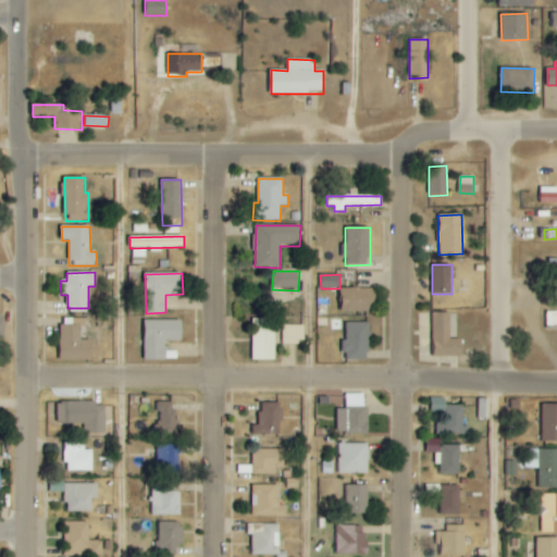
[(372,311),(372,288),(342,288),(342,312),(372,311)]
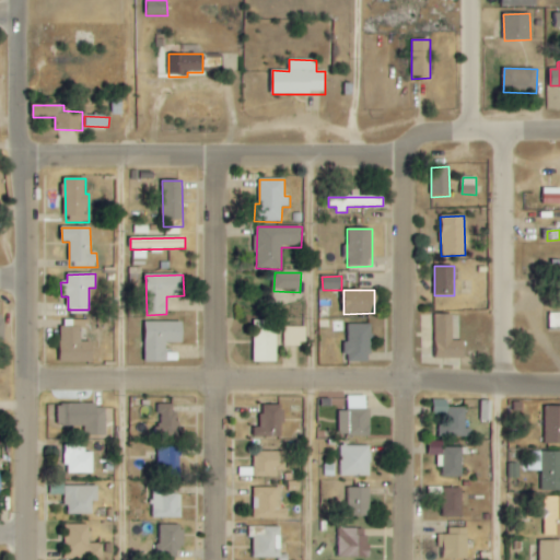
[(559,313),(548,314),(549,329),(559,328),(559,313)]
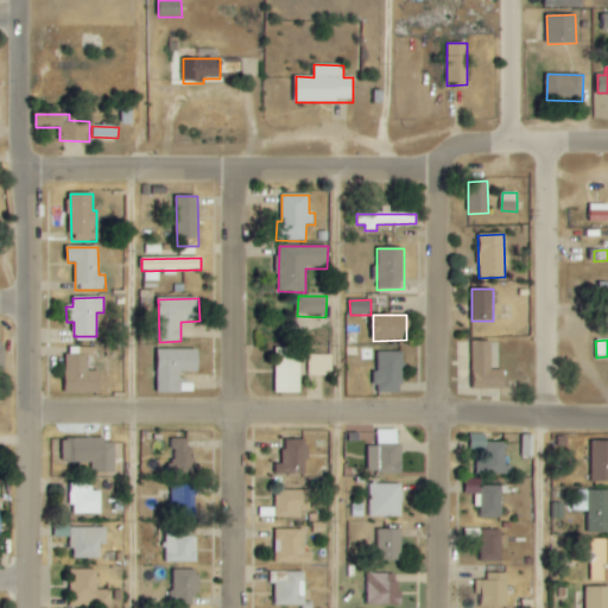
[(491,342),(473,342),(473,390),(505,390),(505,372),(492,372),(491,342)]
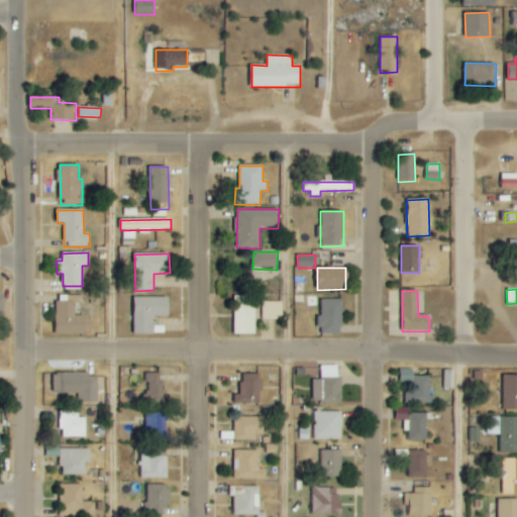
[(82,295),(57,296),(58,335),(86,334),(86,316),(76,317),(76,302),(82,302),(82,295)]
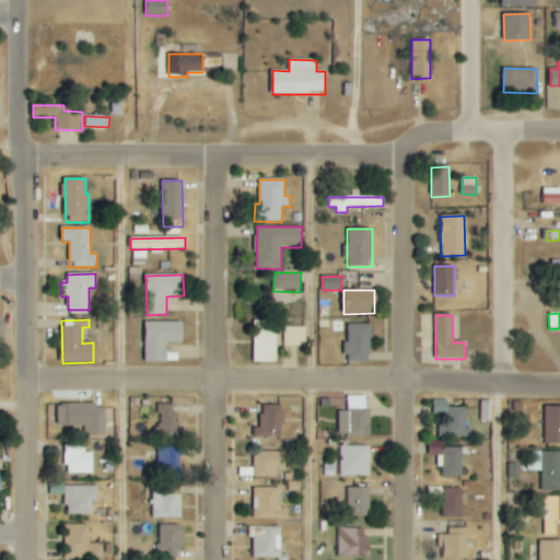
[(146,362),(167,362),(166,343),(184,342),(184,322),(146,323),(146,362)]
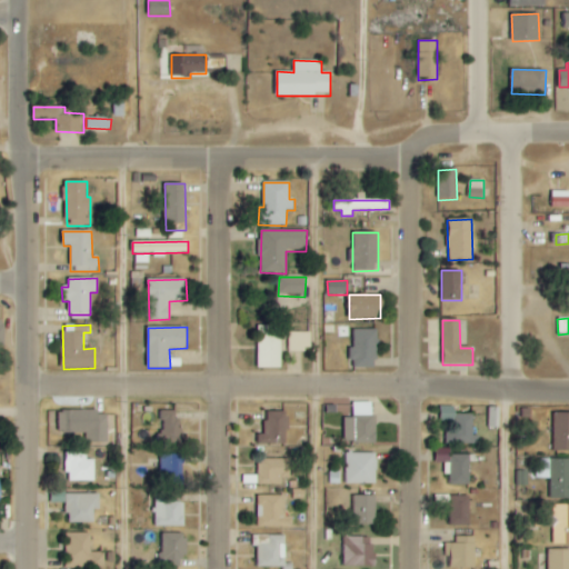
[(281,327),(258,327),(259,369),(281,368),(281,327)]
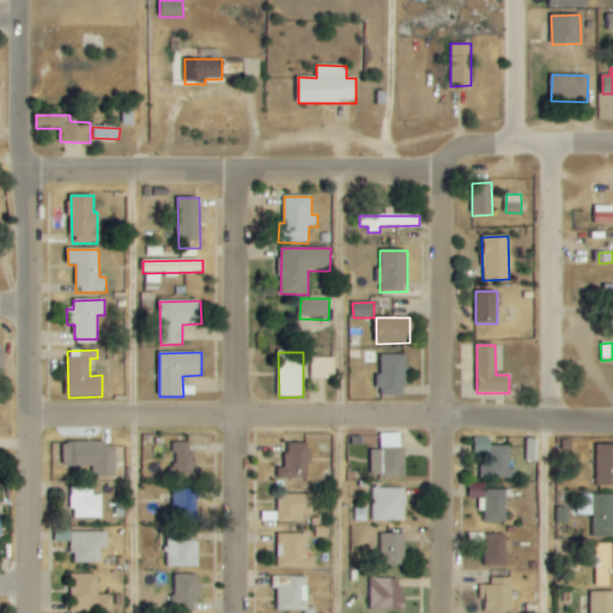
[(380,396),(406,398),(407,356),(381,356),(380,396)]
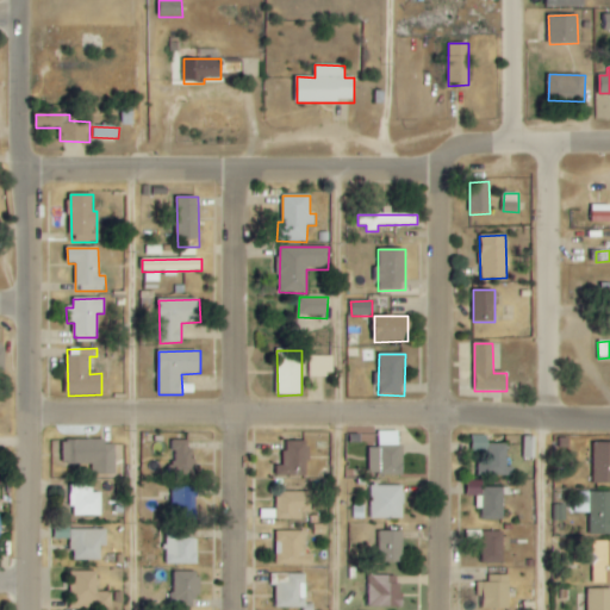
[(334,356),(309,356),(310,375),(334,375),(334,356)]
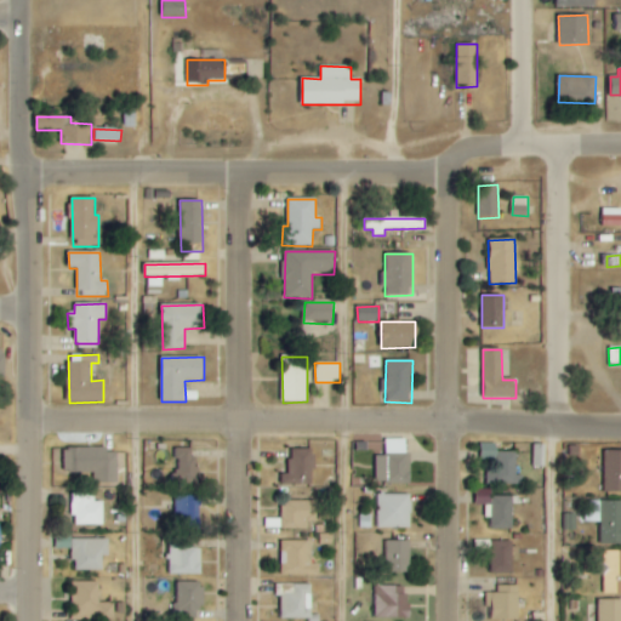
[(406,439),(385,439),(385,456),(376,456),(376,484),(411,483),(410,453),(406,453),(406,439)]
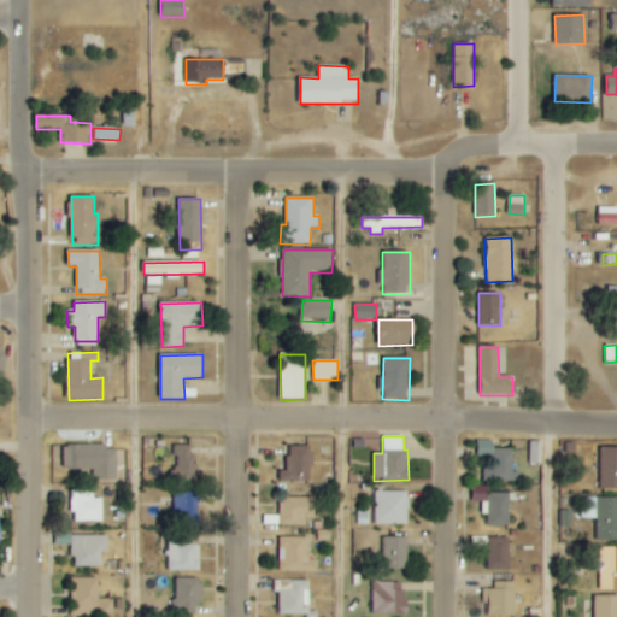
[(521,481),(519,471),(515,471),(513,448),(494,450),(494,440),(477,440),(479,457),(483,457),(485,482),(521,481)]
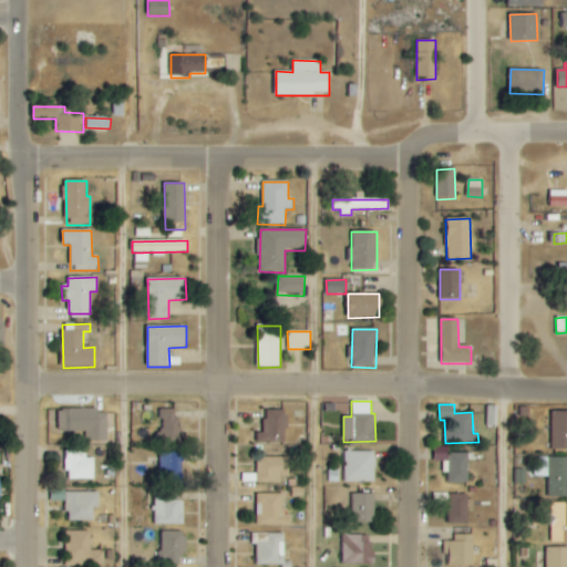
[(497,425),(497,405),(487,405),(486,425),(497,425)]
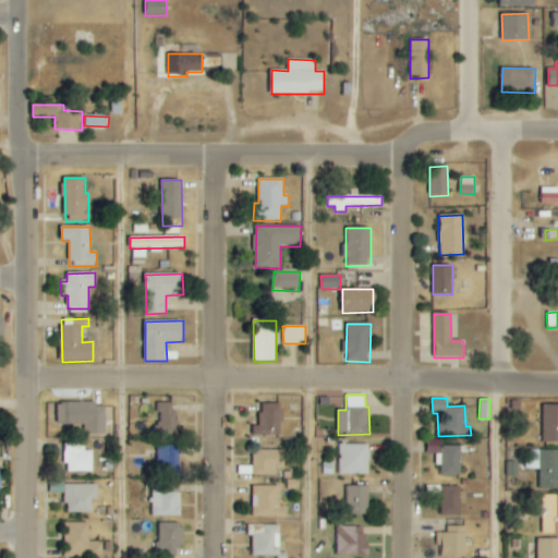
[(107,434),(106,402),(59,403),(59,425),(85,424),(85,434),(107,434)]
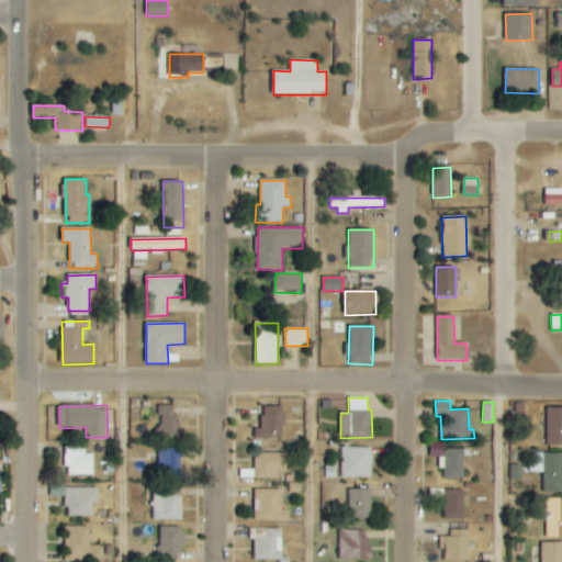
[(175,405),(159,406),(160,434),(181,433),(181,419),(175,419),(175,405)]
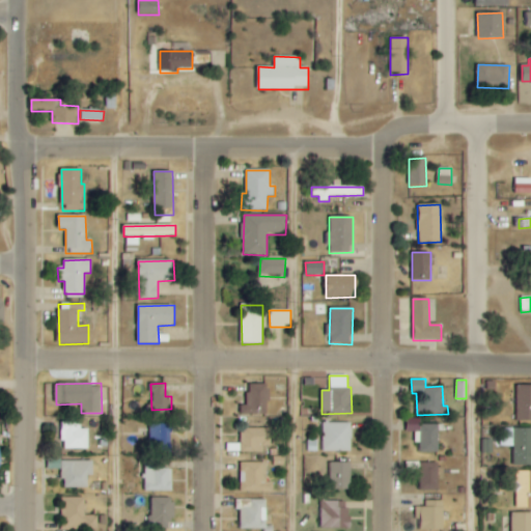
[(269,384),(249,384),(248,404),(242,404),(242,414),(268,415),(269,384)]
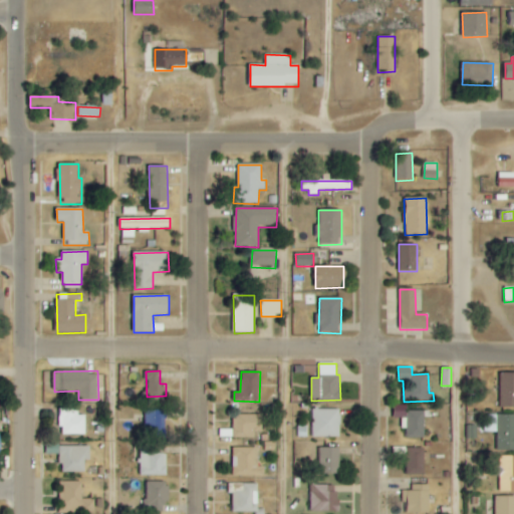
[(501,408),(513,407),(513,371),(500,372),(501,408)]
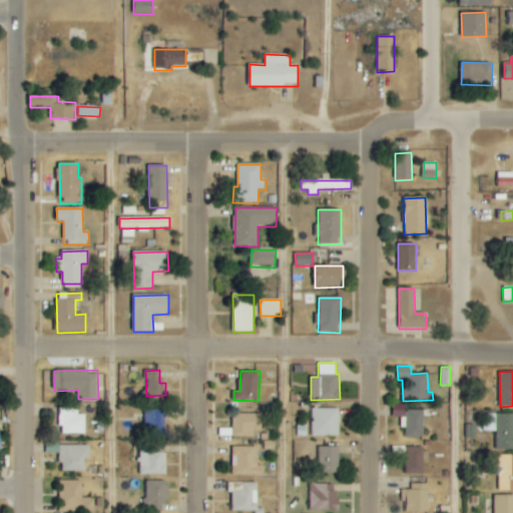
[(394,418),(406,418),(406,405),(394,405),(394,418)]
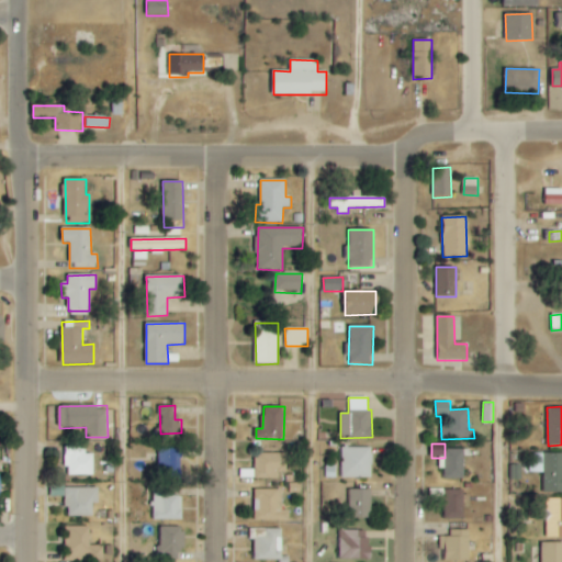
[(371,478),(371,447),(341,448),(341,478),(371,478)]
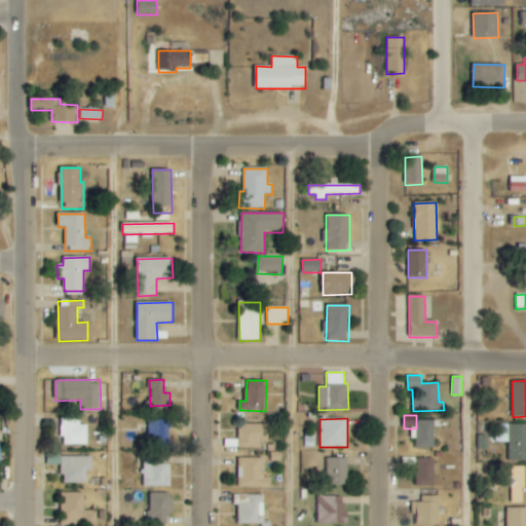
[(148,447),(170,447),(171,420),(149,419),(148,447)]
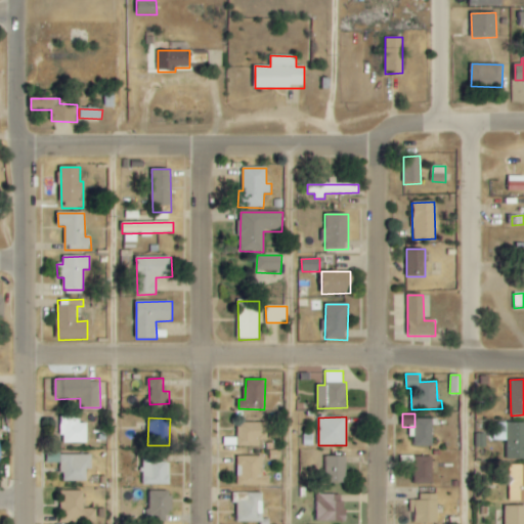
[(434,446),(434,419),(416,419),(416,446),(434,446)]
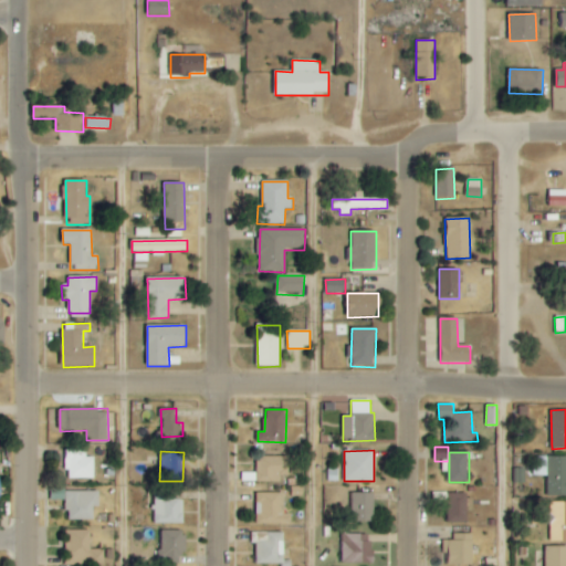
[(94,478),(93,454),(65,454),(66,479),(94,478)]
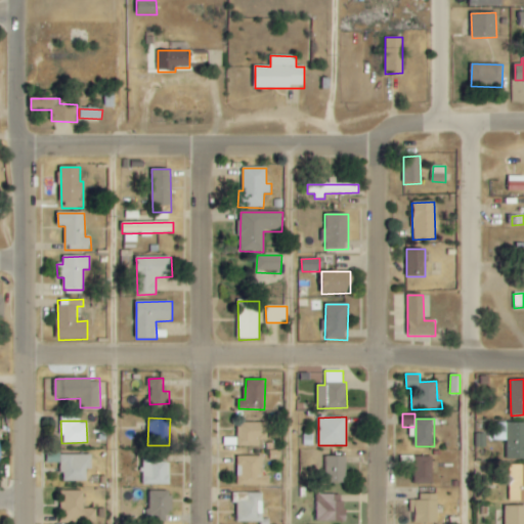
[(267,440),(267,423),(238,422),(237,446),(260,447),(260,440),(267,440)]
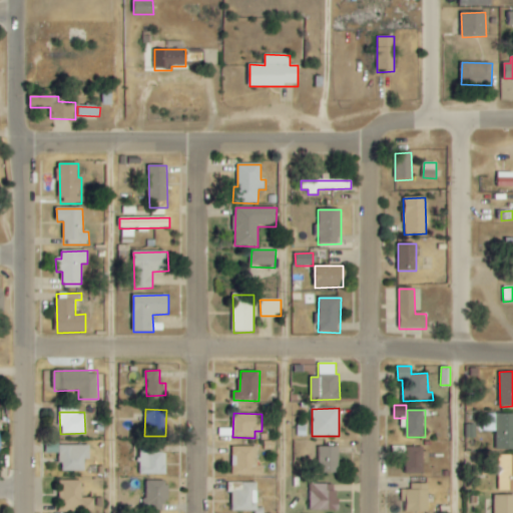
[(512,413),(484,413),(484,431),(497,431),(497,449),(512,449),(512,413)]
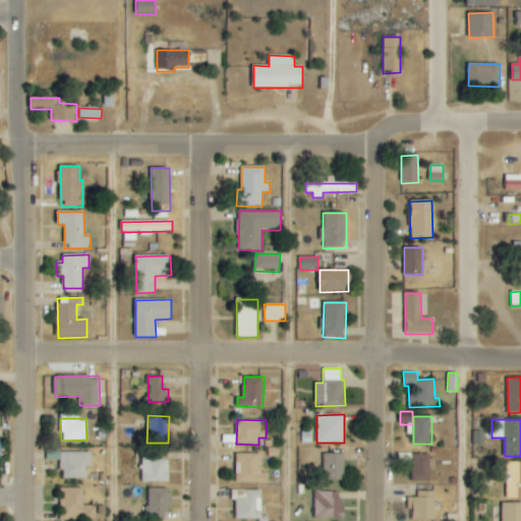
[(63,478),(87,478),(87,466),(91,466),(92,453),(60,452),(60,469),(63,469),(63,478)]
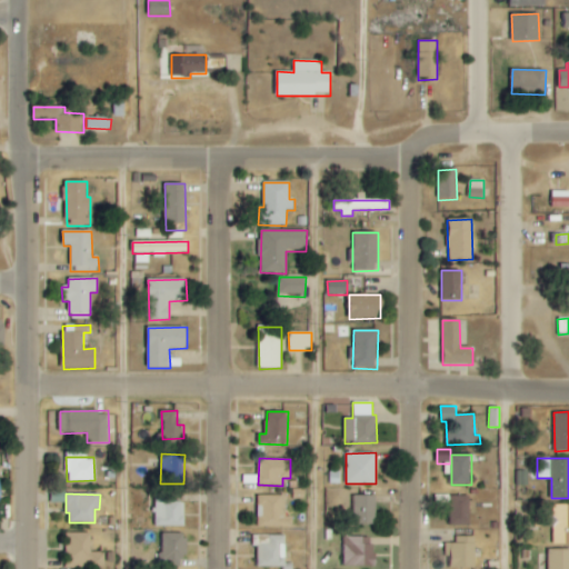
[(156,527),(186,526),(185,502),(169,502),(169,493),(155,493),(156,527)]
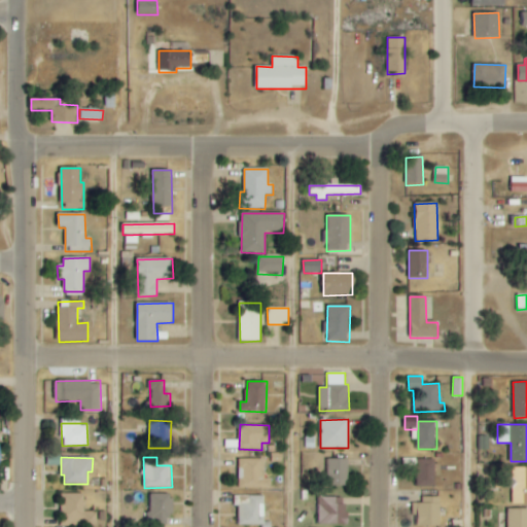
[(272,487),(272,479),(265,479),(265,458),(238,459),(239,488),(272,487)]
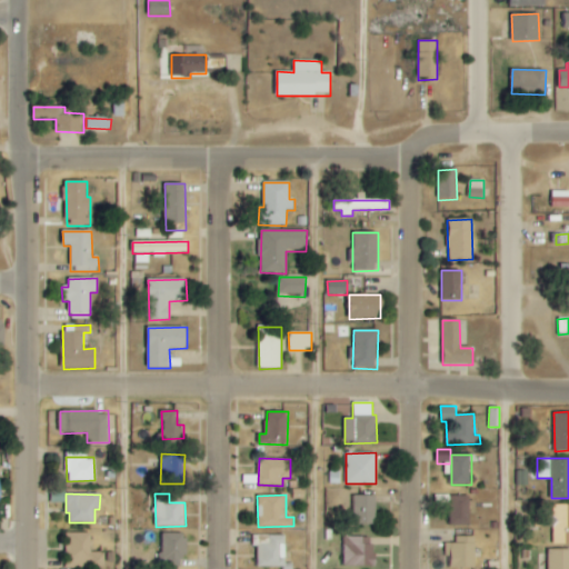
[(353,523),(376,523),(377,496),(355,495),(353,523)]
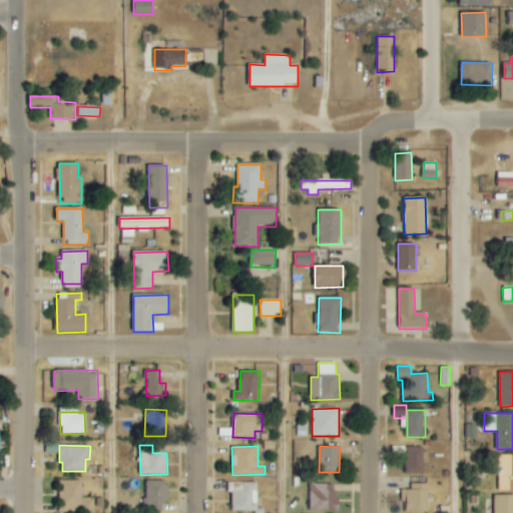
[(404,448),(404,463),(406,463),(406,473),(423,474),(424,459),(429,459),(429,448),(404,448)]
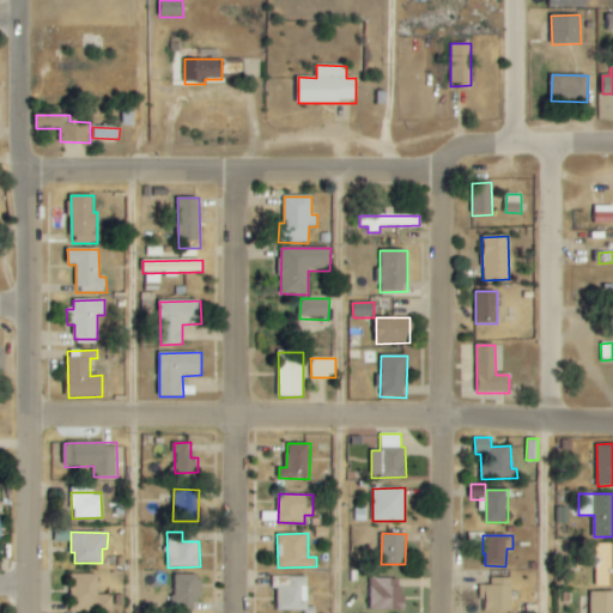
[(612,586),(612,542),(596,544),(598,586),(612,586)]
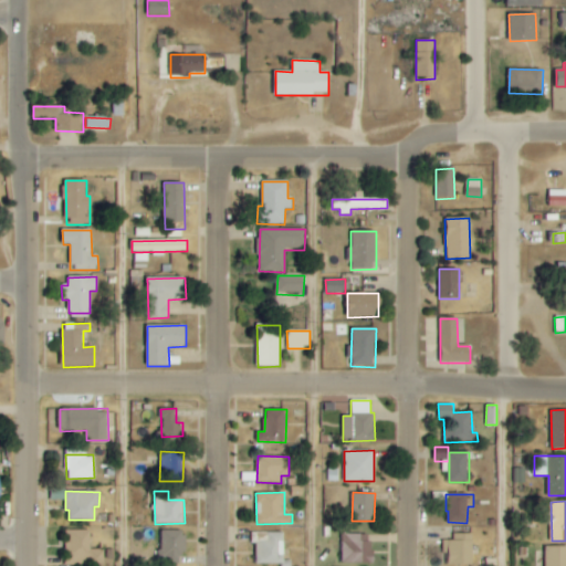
[(186,531),(163,531),(161,557),(185,558),(186,531)]
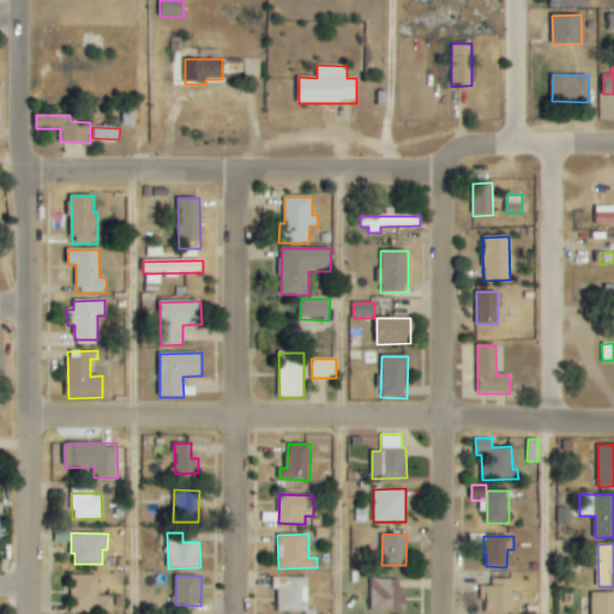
[(308,611),(308,577),(278,577),(277,612),(309,613),(309,611),(308,611)]
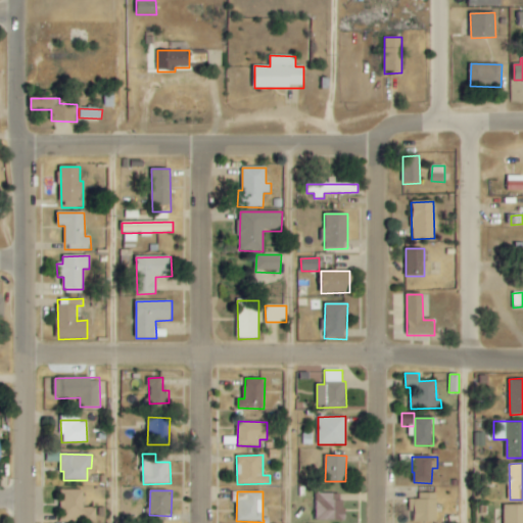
[(436,492),(419,492),(419,498),(410,500),(411,511),(415,511),(415,522),(437,521),(436,492)]
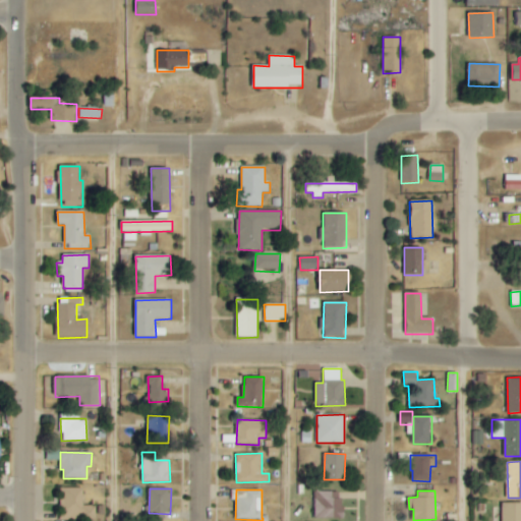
[(343,493),(316,491),(315,519),(342,519),(343,493)]
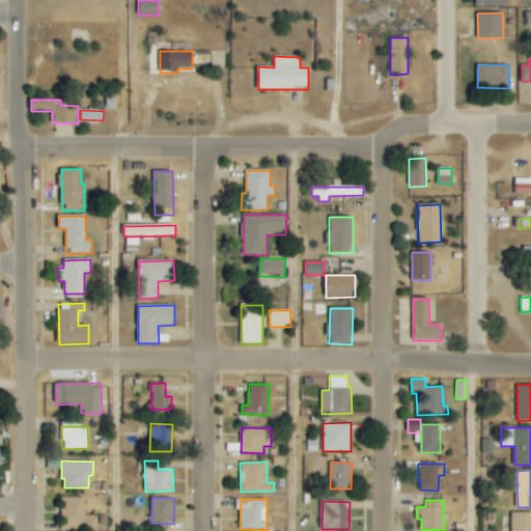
[(530,530),(530,512),(512,512),(512,530),(530,530)]
